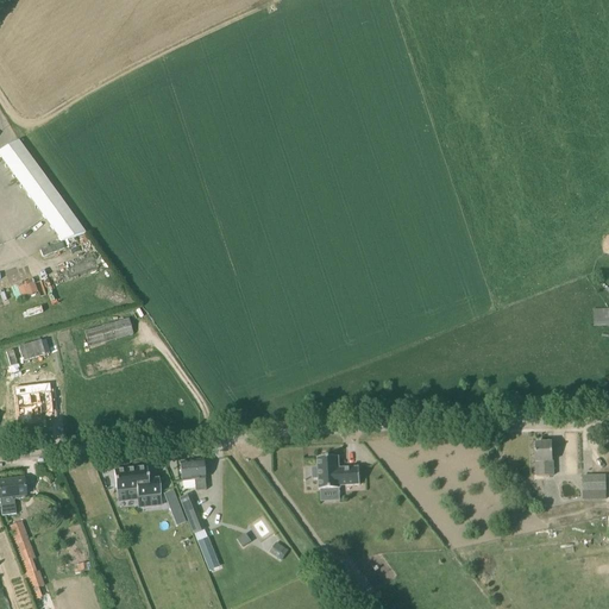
[(0,158),(62,243),(85,234),(18,142),(0,151),(0,158)]
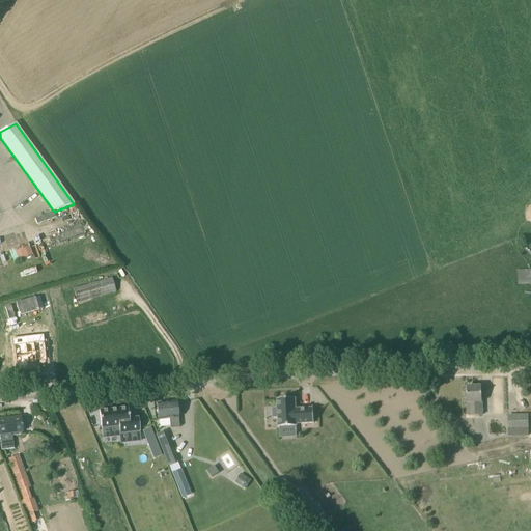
[(54,212),(34,219),(37,225),(56,218),(54,212)]
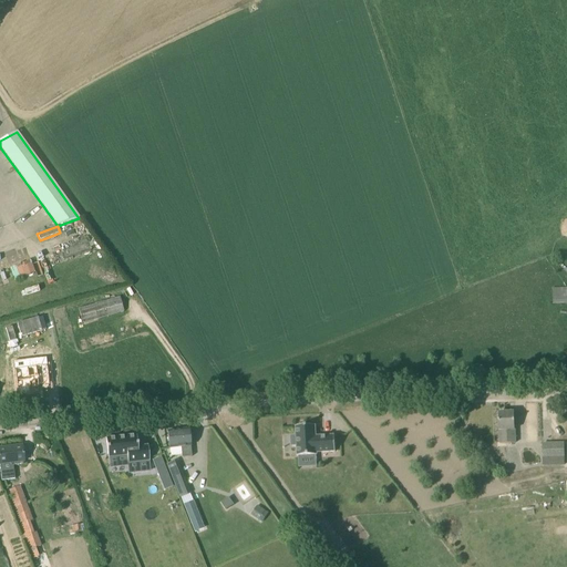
[(13,278),(33,271),(30,260),(10,267),(13,278)]
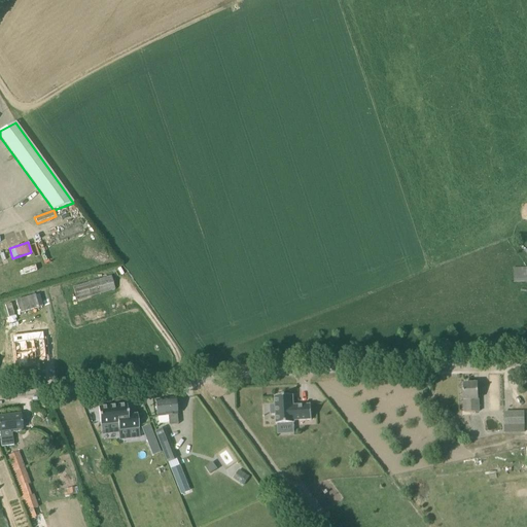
[(526,267),(514,268),(515,282),(526,281),(526,267)]
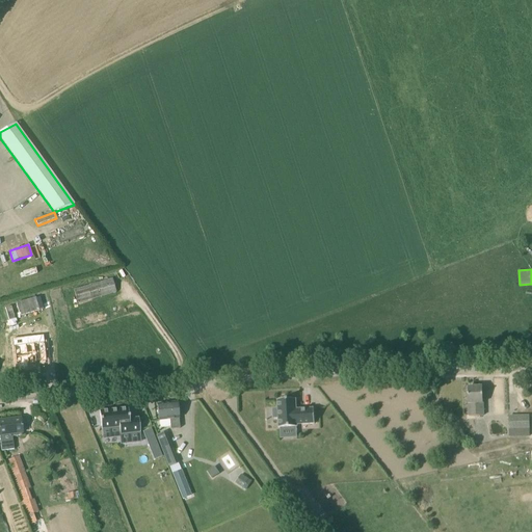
[(113,294),(115,294),(111,280),(74,291),(78,303),(113,293),(113,294)]
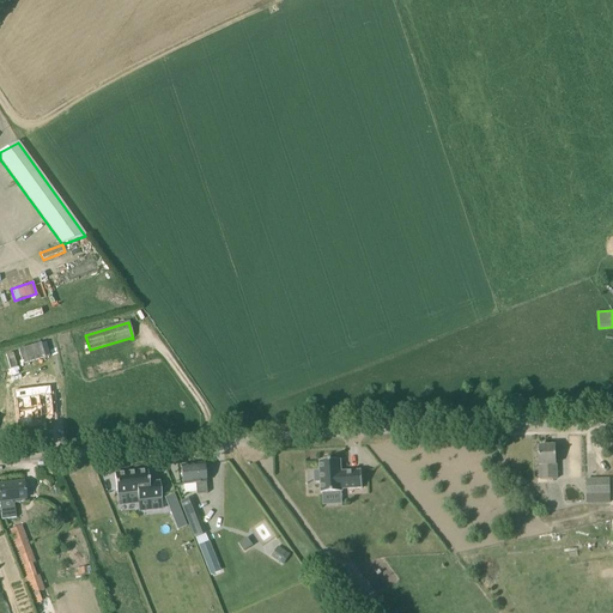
[(42,343),(19,350),(23,363),(46,357),(42,343)]
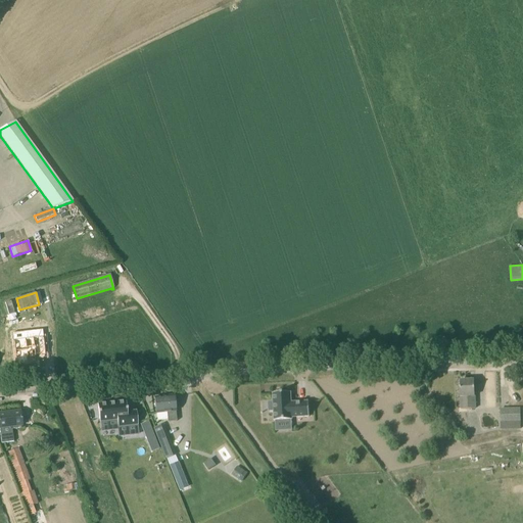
[(44,330),(13,333),(15,359),(26,359),(26,364),(47,363),(44,330)]
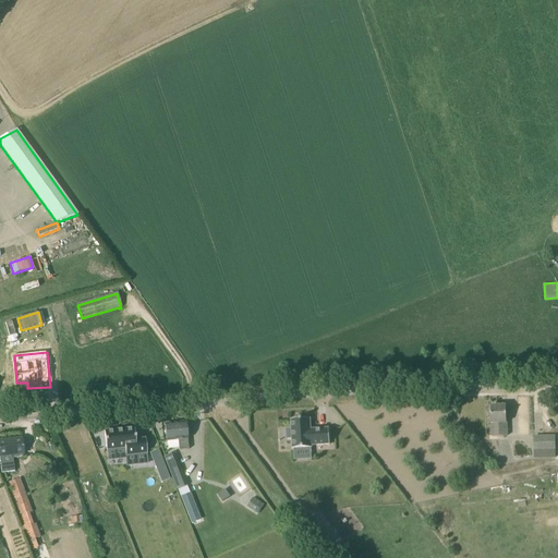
[(492,437),(497,437),(507,437),(506,407),(490,407),(492,437)]
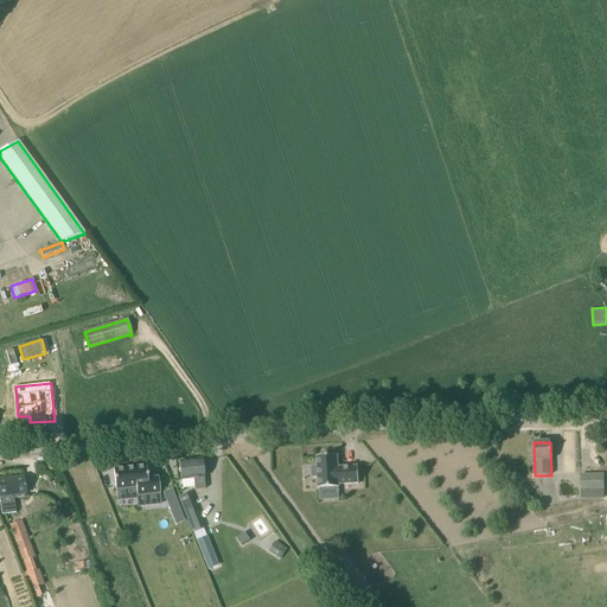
[(337,457),(317,458),(317,462),(317,467),(312,467),(312,478),(318,478),(319,489),(339,487),(339,485),(359,484),(358,467),(338,468),(337,457)]
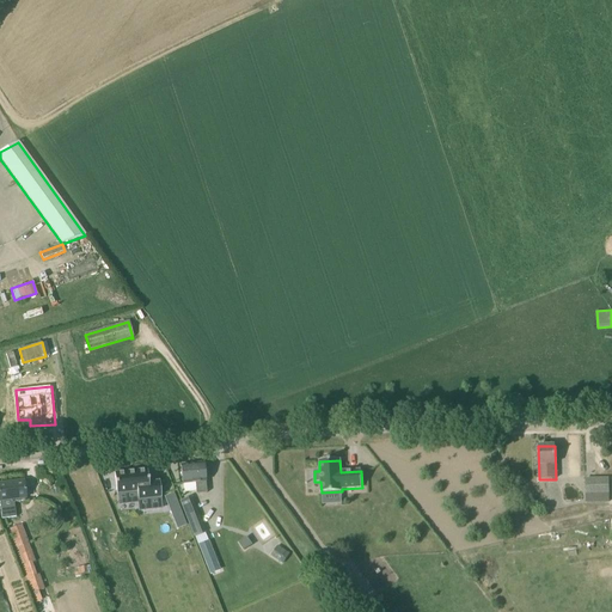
[(195,483),(196,491),(196,495),(207,494),(206,483),(203,464),(181,466),(183,484),(195,483)]
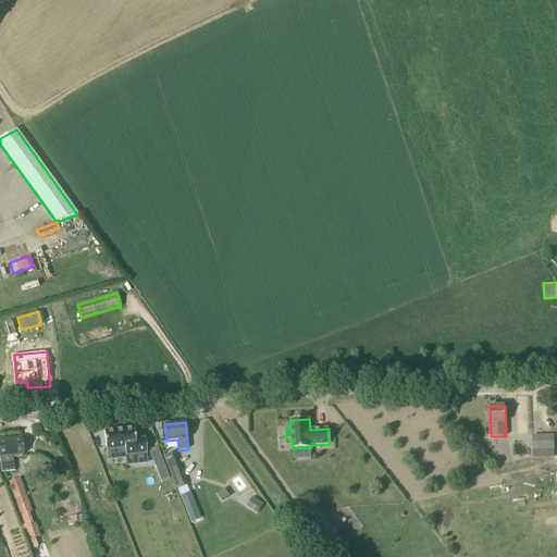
[(127,428),(95,432),(95,450),(115,448),(115,456),(140,453),(139,440),(127,440),(127,428)]
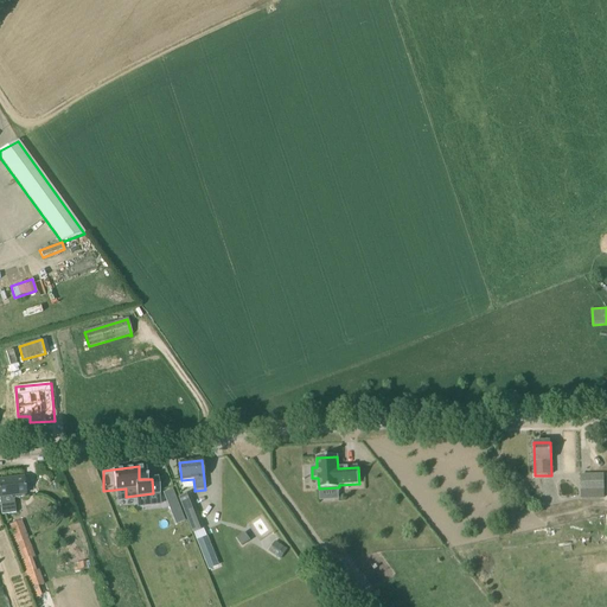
[(604,490),(604,487),(604,475),(580,477),(580,490),(604,490)]
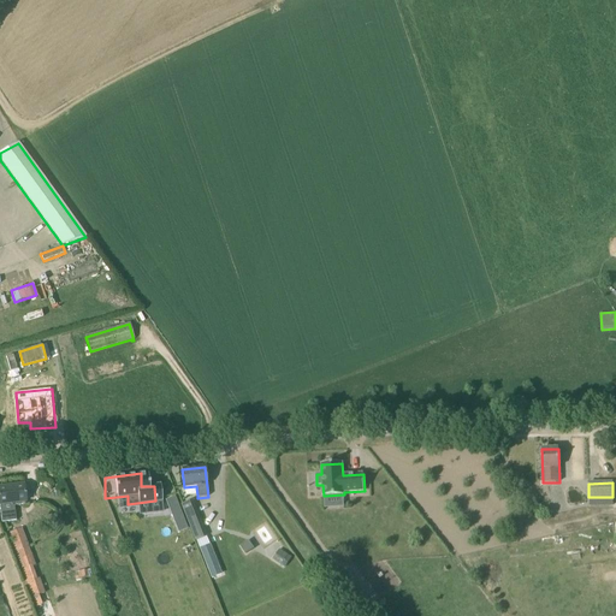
[(13,504),(27,503),(24,485),(0,487),(0,511),(1,523),(16,521),(13,504)]
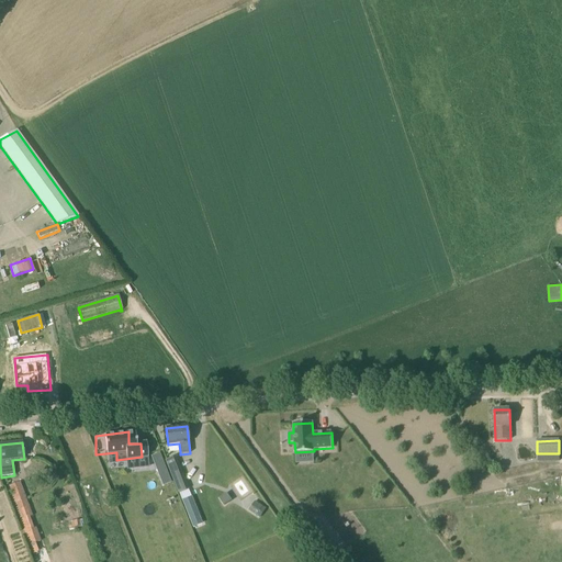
[(159,453),(150,457),(163,486),(171,483),(159,453)]
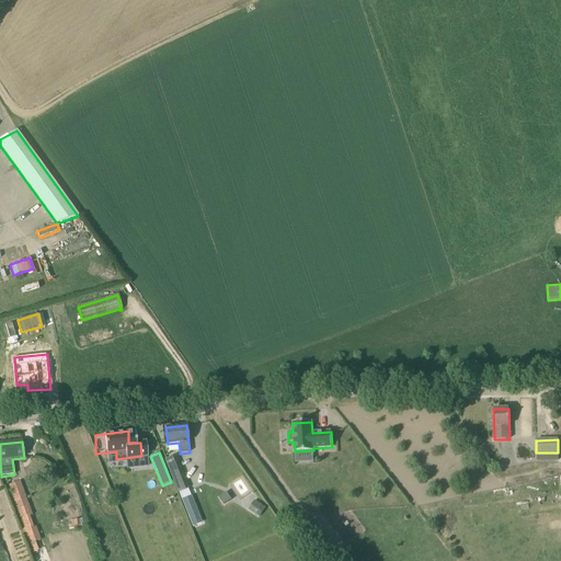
[(178,490),(186,487),(176,464),(169,467),(178,490)]
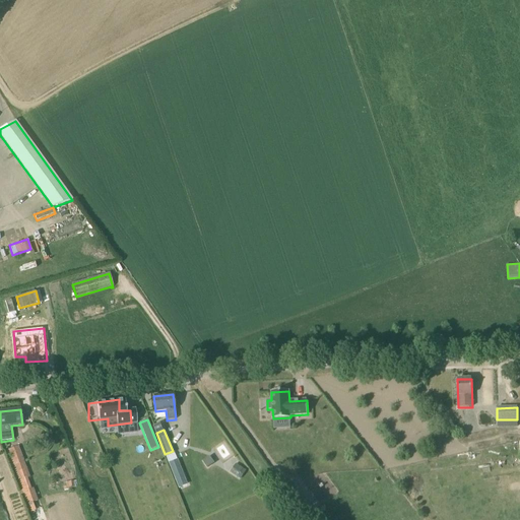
[(27,479),(22,464),(16,448),(8,451),(33,519),(46,519),(44,514),(31,478),(27,479)]
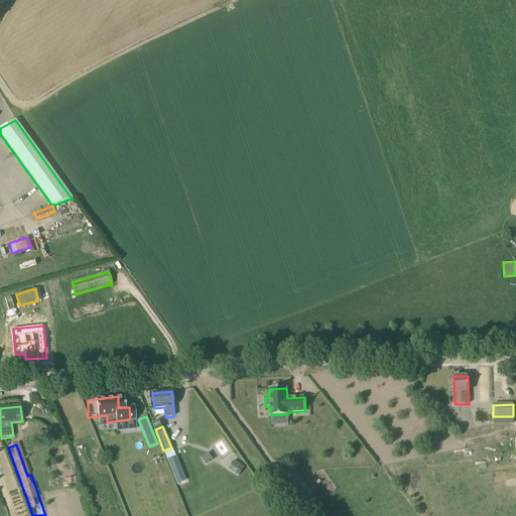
[(171,447),(163,450),(176,484),(185,481),(175,457),(174,457),(171,447)]
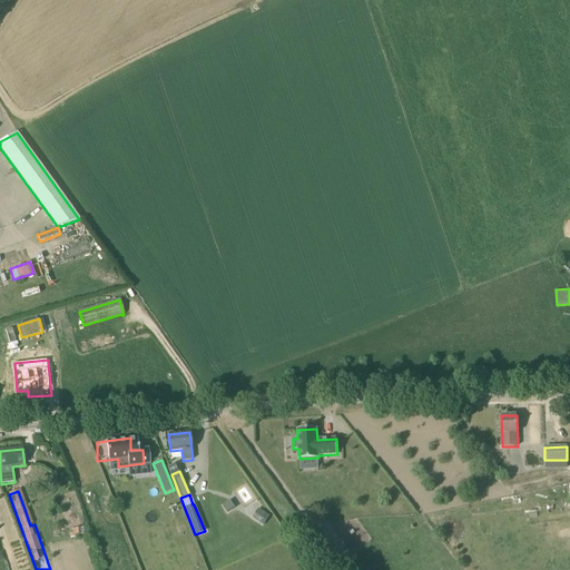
[(112,508),(109,498),(109,497),(101,499),(101,500),(106,511),(112,508)]
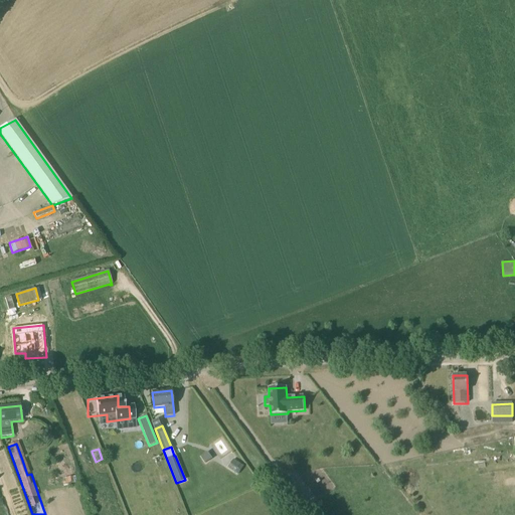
[(208,453),(201,457),(206,464),(212,459),(208,453)]
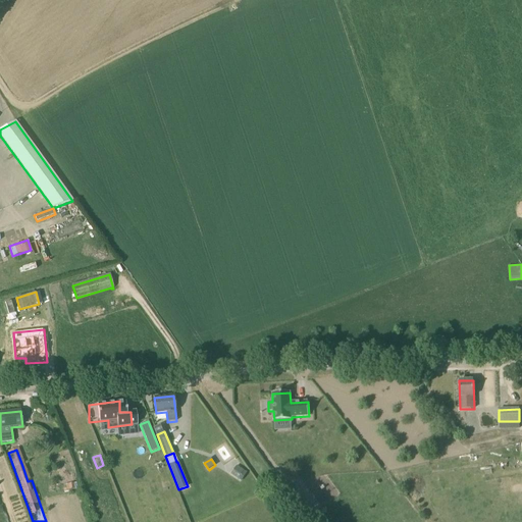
[(247,474),(244,471),(237,466),(231,474),(239,479),(242,481),(247,474)]
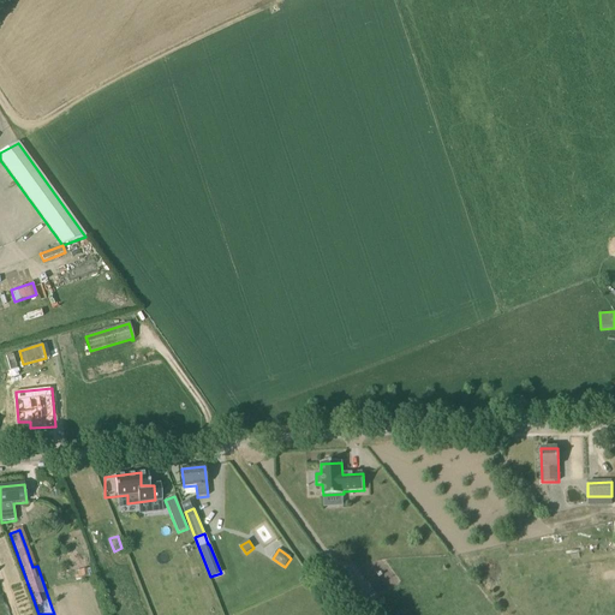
[(336,575),(351,596),(358,590),(345,571),(336,575)]
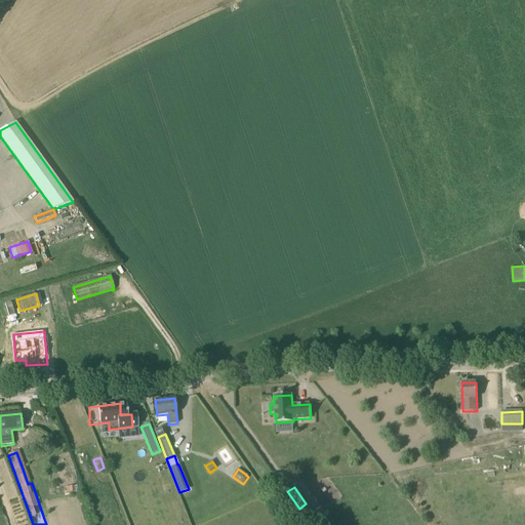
All buildings are outlined.
